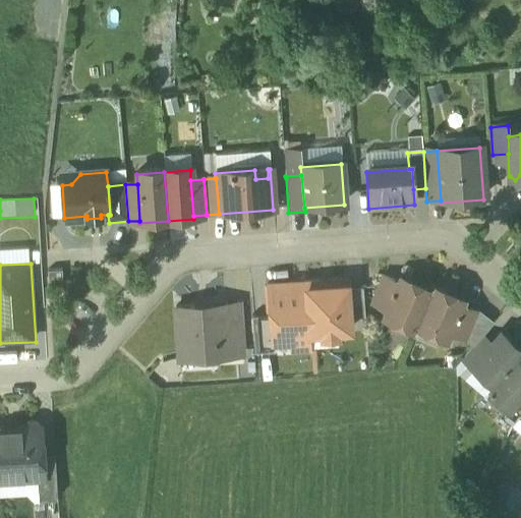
[(62,271),(48,272),(48,282),(62,282),(62,271)]
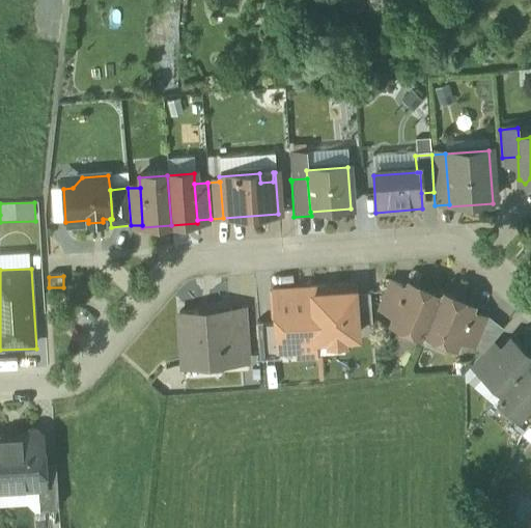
[(406,289),(390,283),(379,309),(394,315),(395,316),(406,289)]
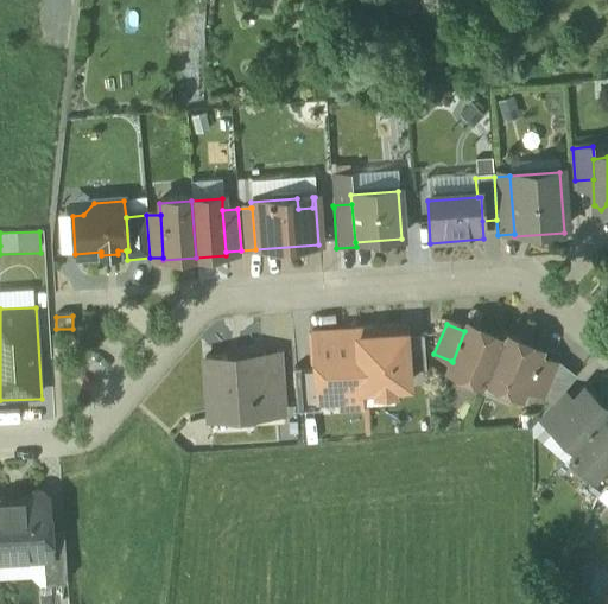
[(403,329),(358,331),(362,389),(407,386),(406,370),(404,339),(403,329)]
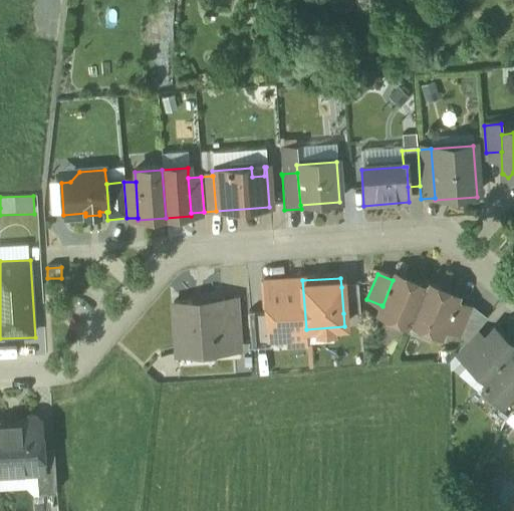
[(302,280),(263,283),(266,312),(268,340),(286,339),(287,346),(307,344),(306,337),(306,329),(302,280)]
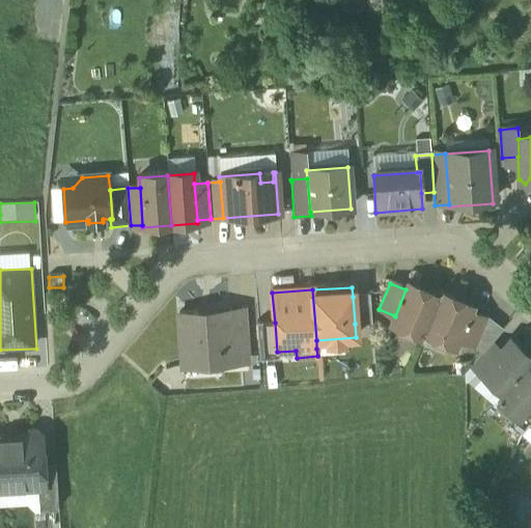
[(425,293),(419,296),(406,289),(395,316),(394,315),(393,318),(398,325),(406,329),(413,327),(425,332),(426,327),(439,297),(426,292),(425,293)]
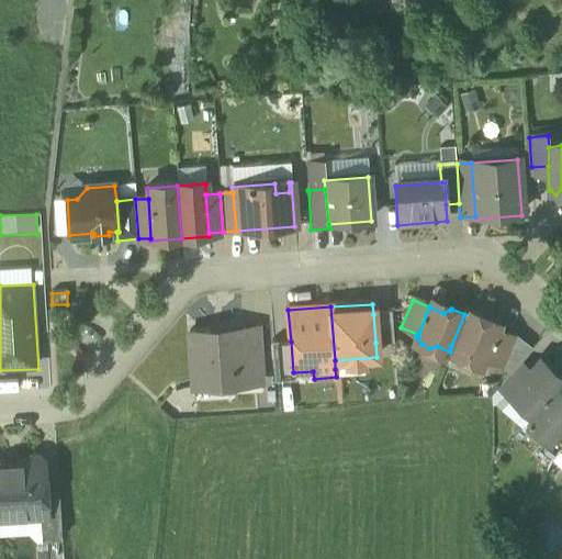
[(482,316),(467,310),(464,314),(451,346),(465,353),(468,359),(476,364),(485,360),(486,358),(485,358),(497,330),(484,324),(482,317),(482,316)]
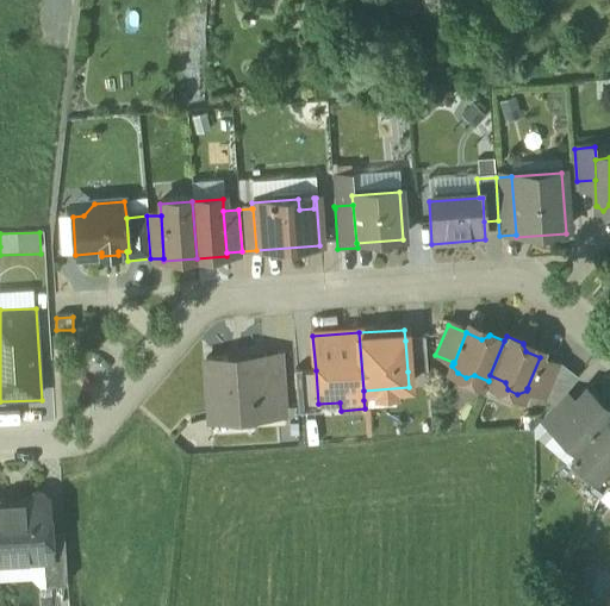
[(423,339),(405,341),(408,372),(425,370),(423,339)]
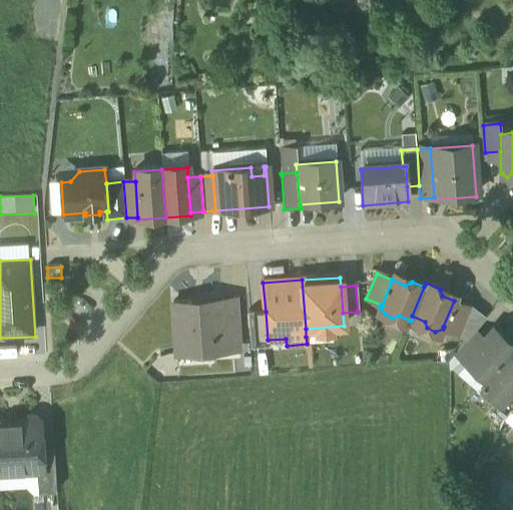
[(234,299),(220,300),(221,305),(222,305),(224,330),(236,329),(234,299)]
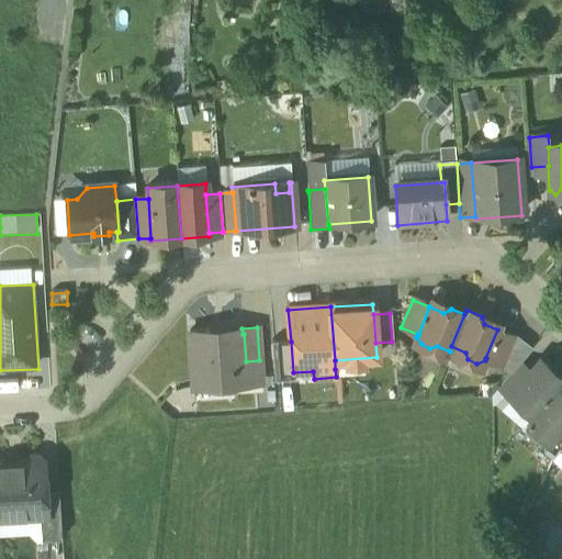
[(242,328),(189,332),(192,388),(248,383),(246,361),(244,334),(243,334),(242,328)]
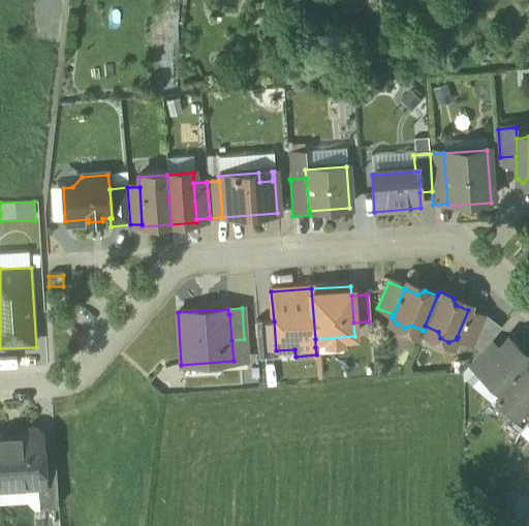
[(468,310),(457,337),(458,337),(473,343),(485,316),(468,310)]
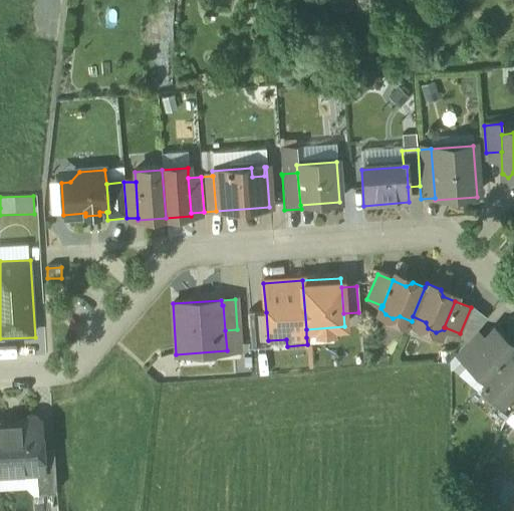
[(268,340),(266,312),(250,313),(252,349),(269,348),(268,342),(268,340)]
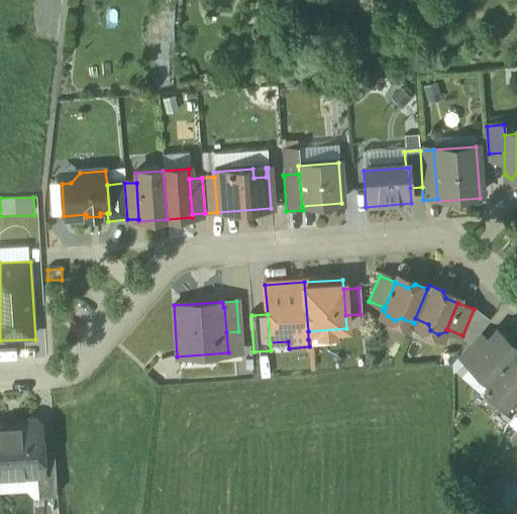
[(468,365),(489,383),(489,384),(513,355),(516,351),(516,348),(515,346),(515,344),(509,339),(506,339),(497,331),(486,343),(468,365)]
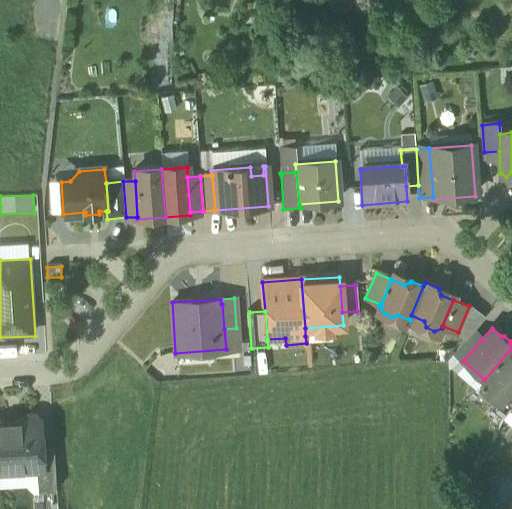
[(472,332),(454,353),(463,361),(481,340),(472,332)]
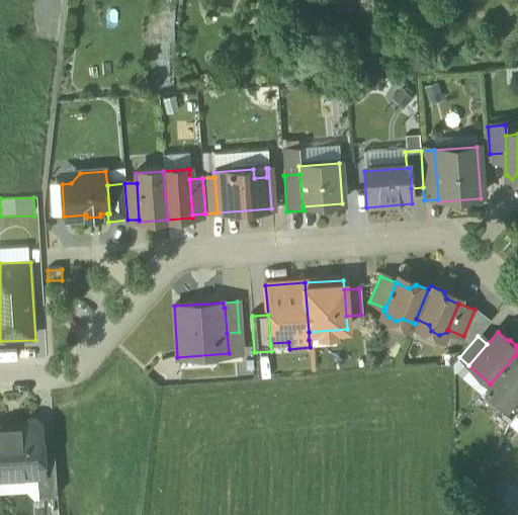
[(514,356),(490,384),(490,383),(485,390),(506,409),(517,395),(517,352),(514,356)]
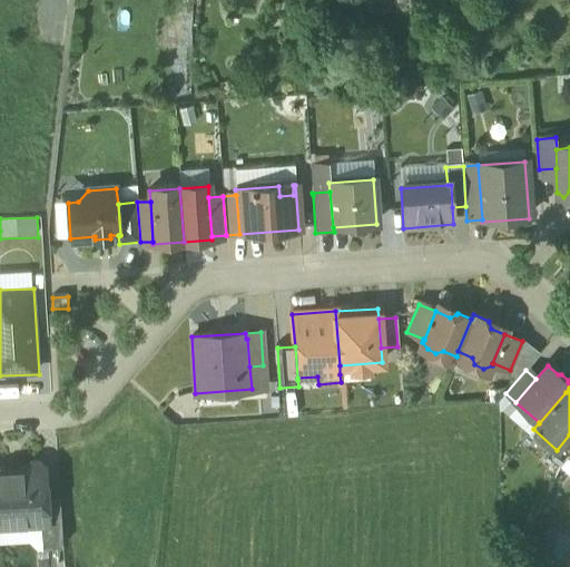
[(27,466),(0,467),(0,522),(40,520),(48,519),(47,496),(45,465),(43,465),(43,463),(38,460),(31,460),(27,465),(27,466)]
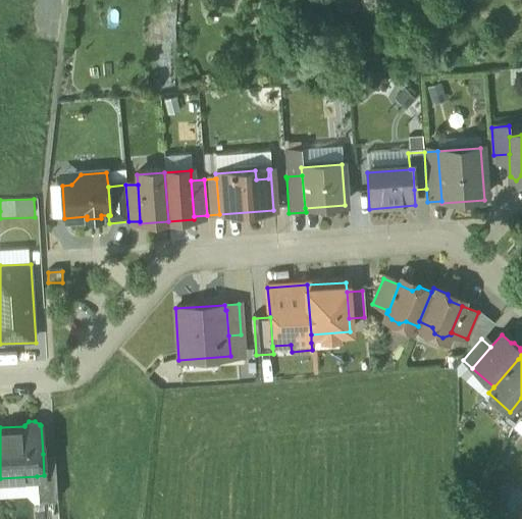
[(54,453),(43,454),(44,475),(37,476),(39,499),(57,498),(54,453)]
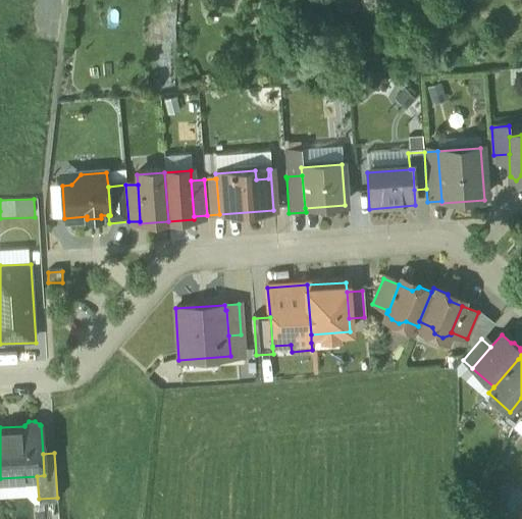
[(507,483),(497,503),(511,510),(521,490),(507,483)]
